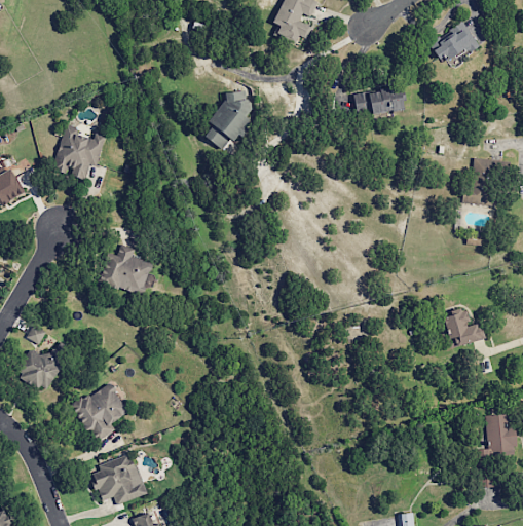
[(318,1),(315,0),(282,0),(272,22),(279,26),(275,34),(295,42),(299,35),(306,39),(311,27),(299,21),(302,13),(310,17),(318,1)]
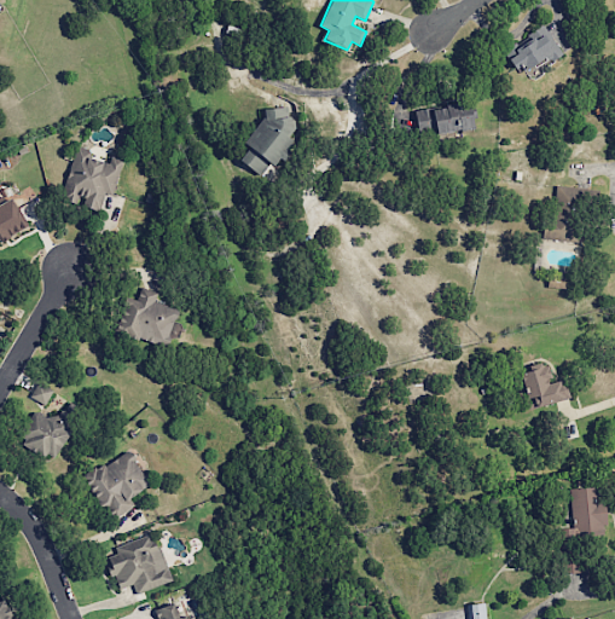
[(503,51),(514,71),(545,56),(549,62),(563,55),(547,25),(503,51)]
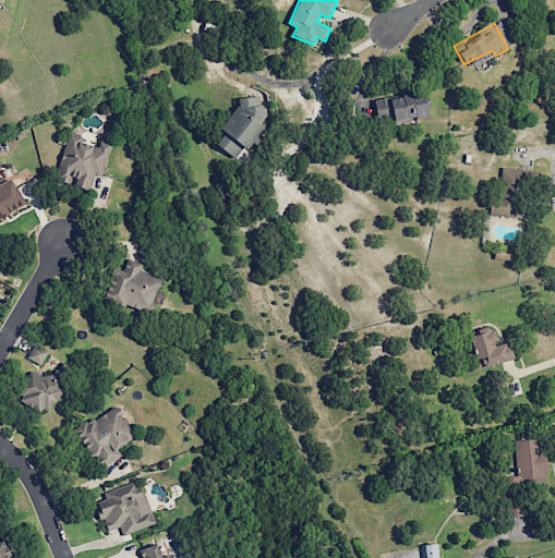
[(432,116),(429,92),(373,99),(375,118),(388,117),(388,121),(432,116)]
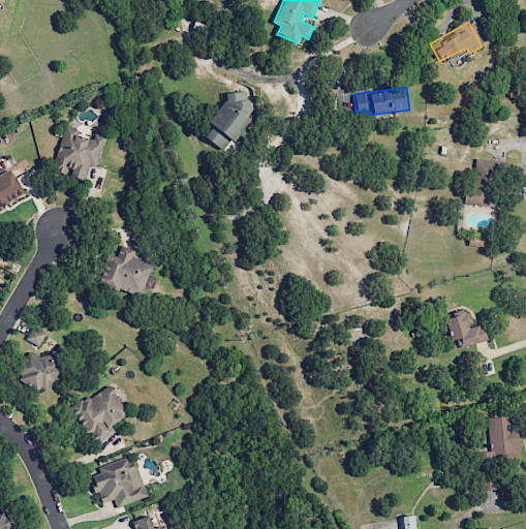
[(225,152),(240,132),(242,133),(260,107),(234,89),(209,123),(215,127),(207,137),(225,152)]
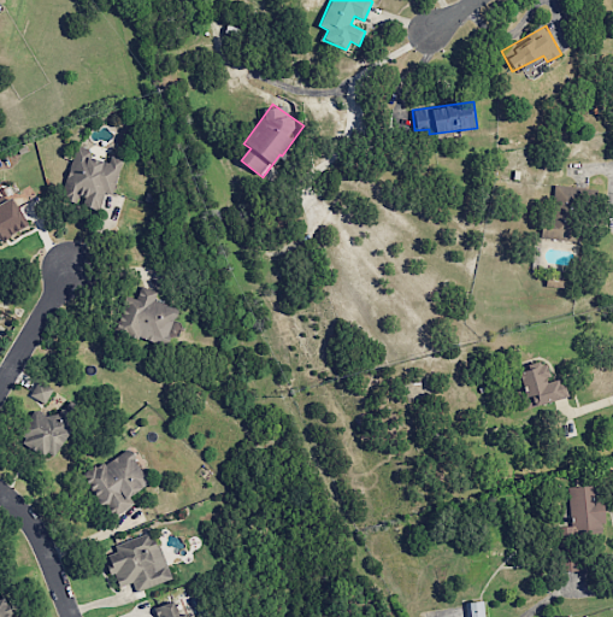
[(122,158),(110,156),(110,157),(76,148),(64,194),(86,200),(84,206),(107,212),(122,158)]
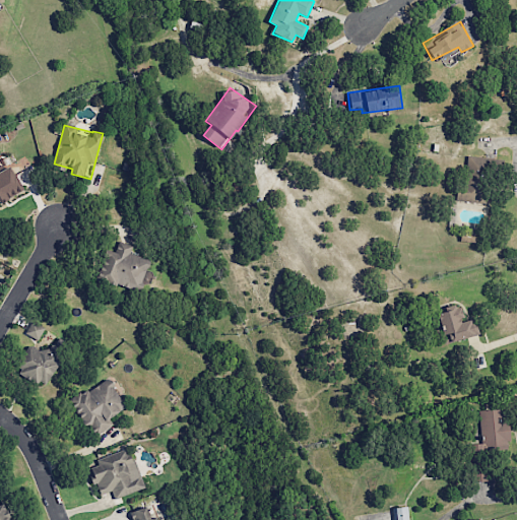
[(460,201),(489,203),(490,192),(482,191),(485,157),(463,155),(460,201)]
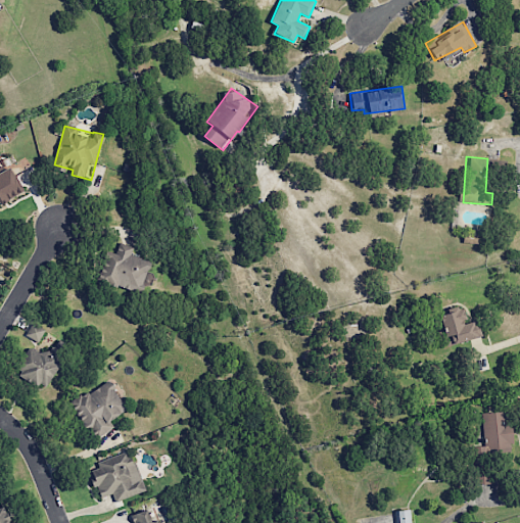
[(0,201),(24,188),(10,165),(0,172),(0,201)]
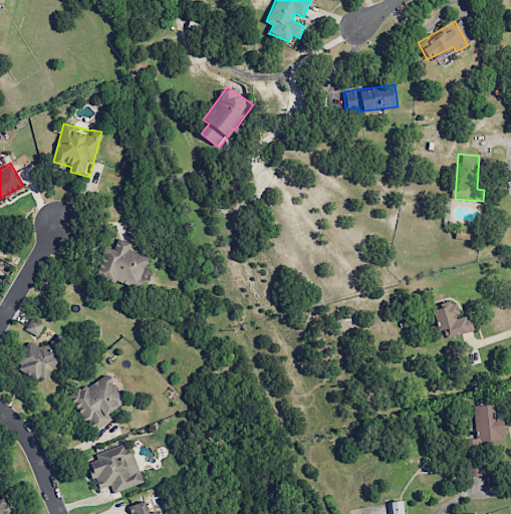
[(146,290),(152,268),(148,267),(150,256),(131,251),(133,244),(119,241),(117,249),(104,245),(96,276),(146,290)]
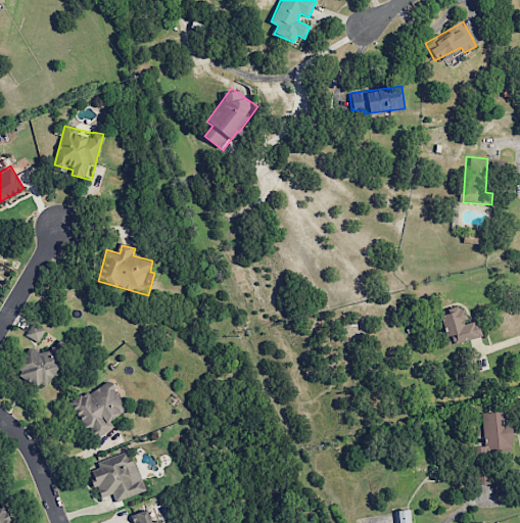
[(482,337),(480,325),(472,327),(471,321),(466,322),(463,307),(437,314),(445,346),(482,337)]
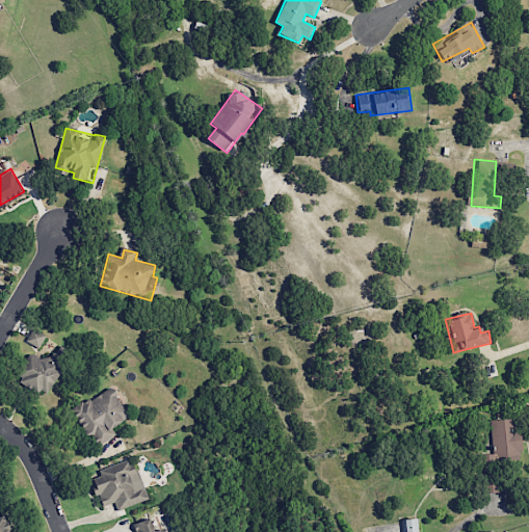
[(42,348),(48,334),(33,328),(27,343),(42,348)]
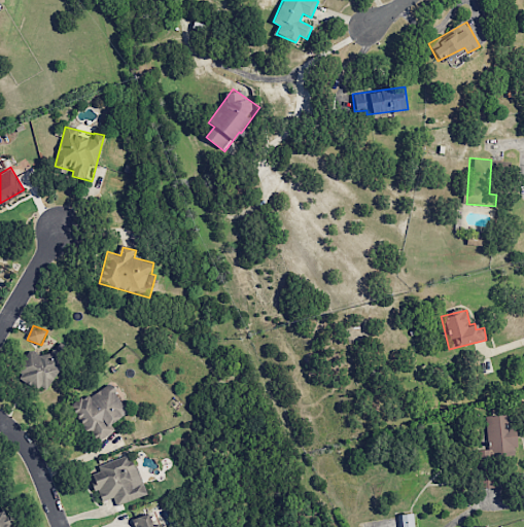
[(54,351),(27,355),(28,362),(19,364),(24,391),(60,385),(54,351)]
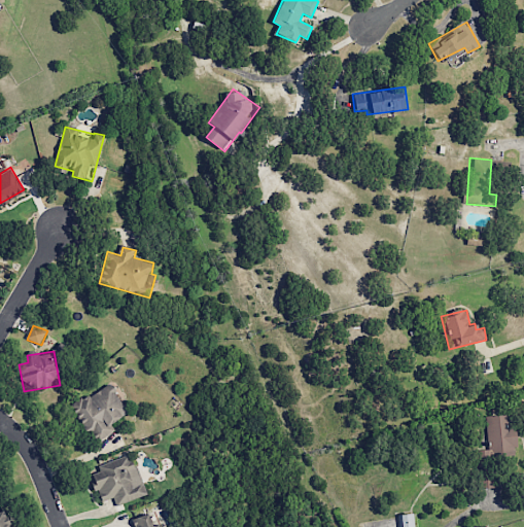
[(112,384),(72,407),(93,446),(115,433),(110,423),(128,414),(112,384)]
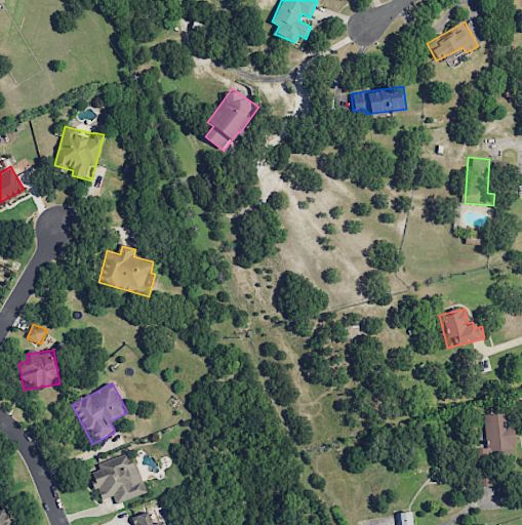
[(486,414),(488,453),(513,453),(512,413),(486,414)]
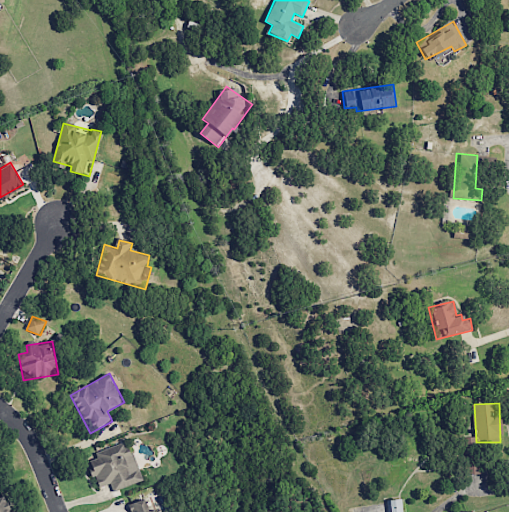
[(144,480),(127,438),(94,451),(97,459),(87,463),(97,489),(110,483),(114,492),(144,480)]
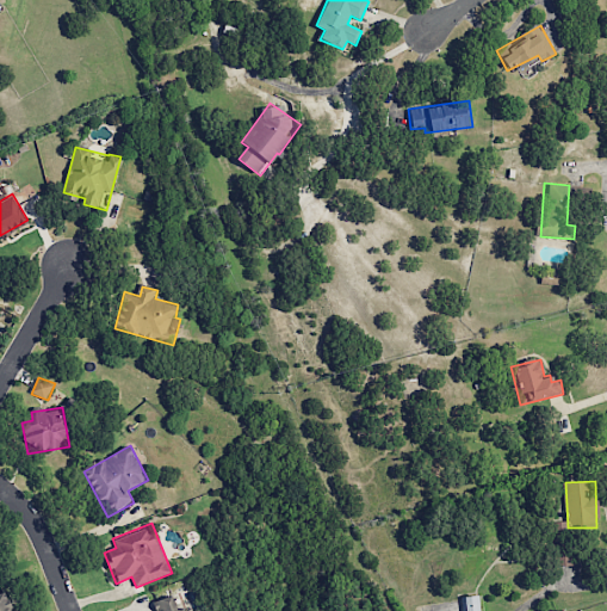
[(0,610),(10,610),(5,591),(0,591),(0,610)]
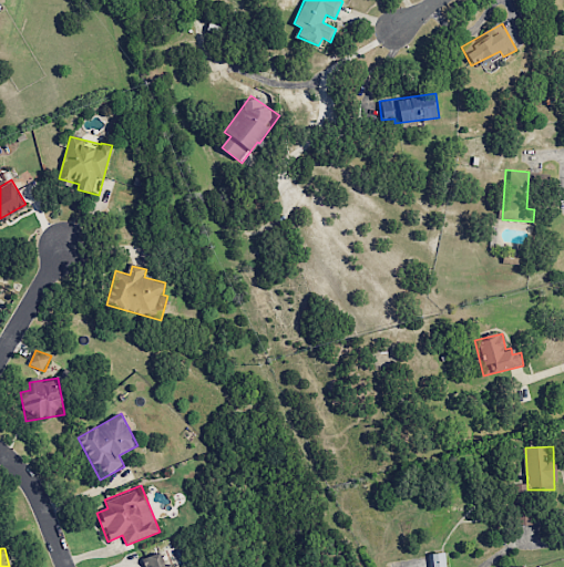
[(429,553),(429,566),(447,566),(447,552),(429,553)]
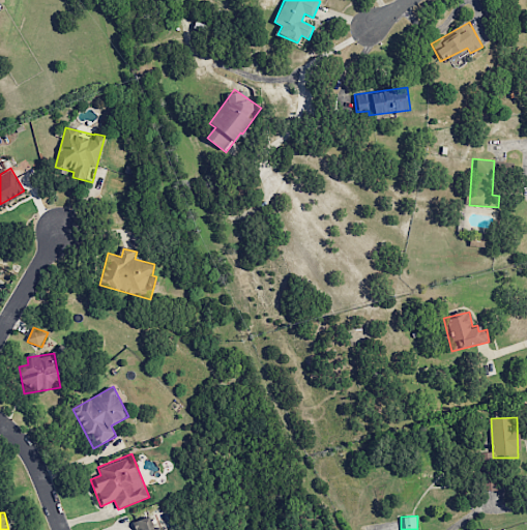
[(159,529),(159,527),(153,528),(149,517),(133,522),(135,529),(159,529)]
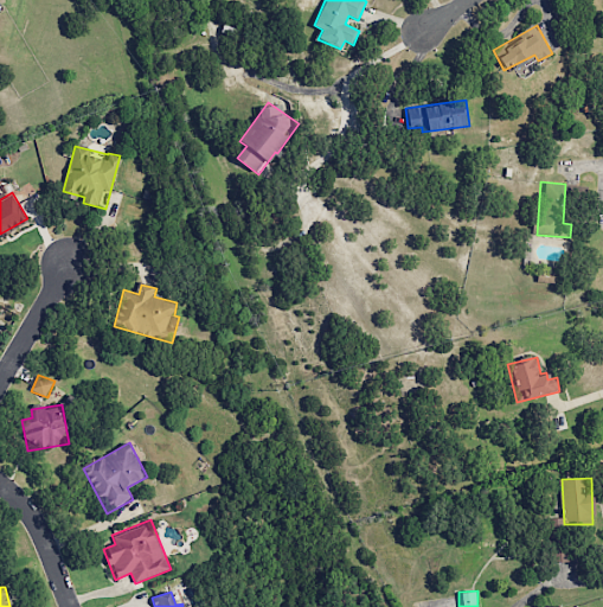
All buildings are outlined.
